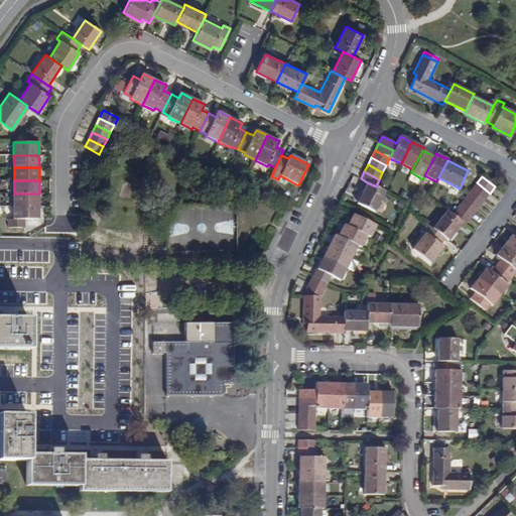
[(376,186),(367,182),(357,203),(375,212),(385,191),(376,186)]
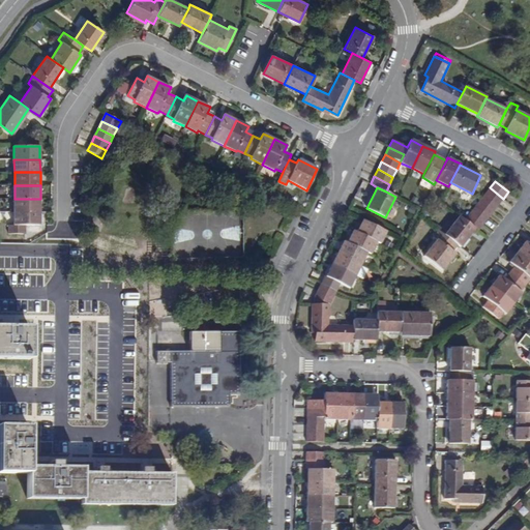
[(498,205),(503,199),(490,187),(484,195),(498,205)]
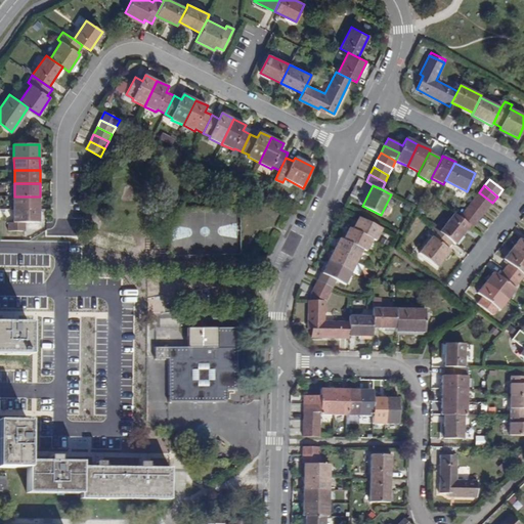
[(492,203),(479,192),(474,199),(487,209),(492,203)]
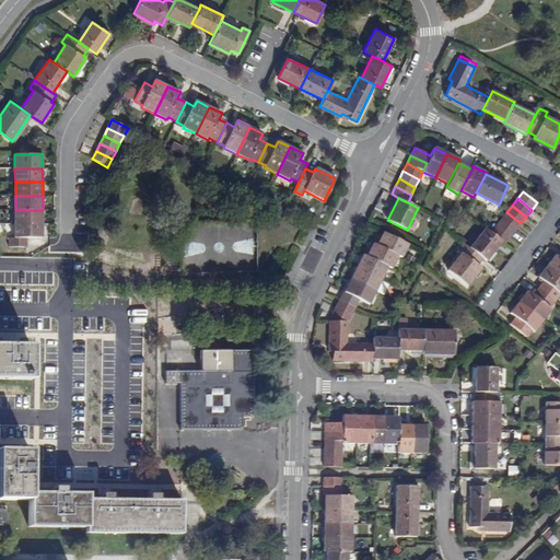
[(15,210),(15,224),(43,224),(43,210),(15,210)]
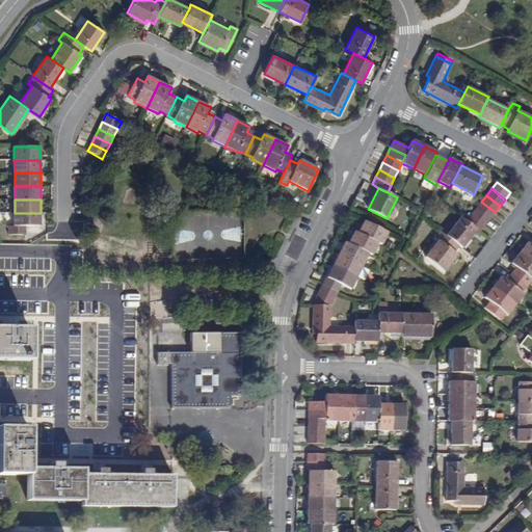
[(477,208),(490,218),(495,212),(481,202),(477,208)]
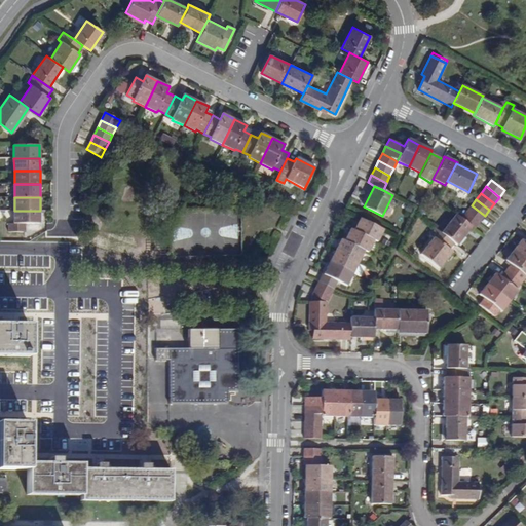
[(485,216),(472,205),(466,212),(480,222),(485,216)]
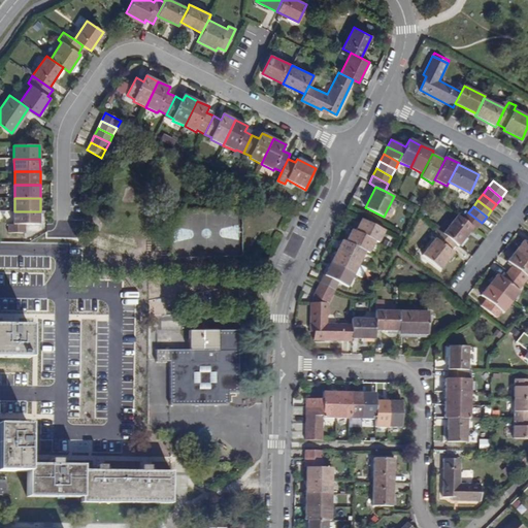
[(0,220),(13,221),(13,210),(0,209),(0,220)]
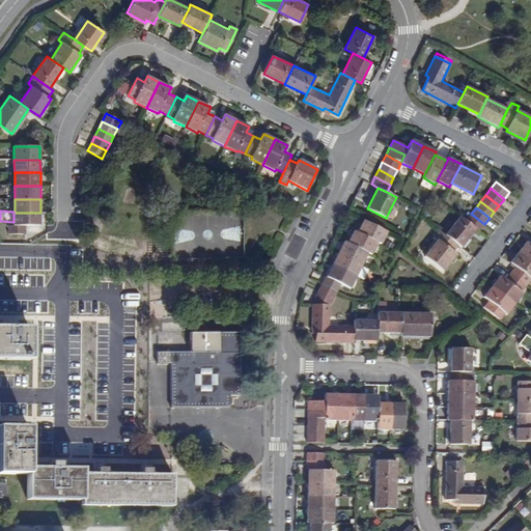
[(40,213),(15,213),(15,225),(9,225),(9,234),(26,234),(26,226),(40,226),(40,213)]
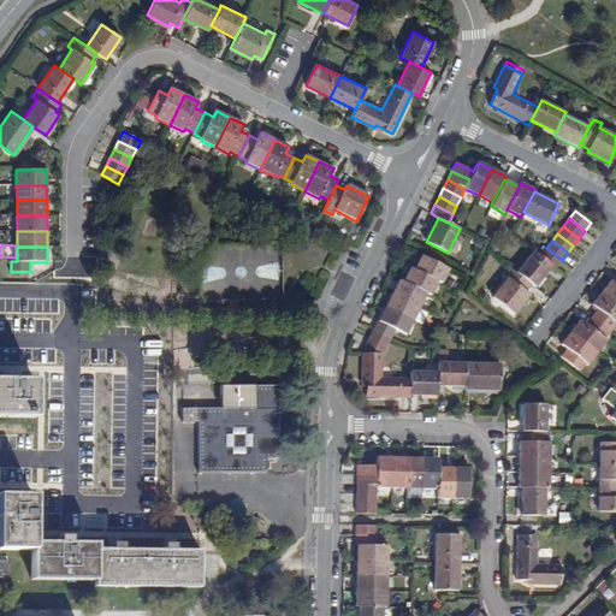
[(562,260),(546,248),(540,256),(551,265),(556,268),(562,260)]
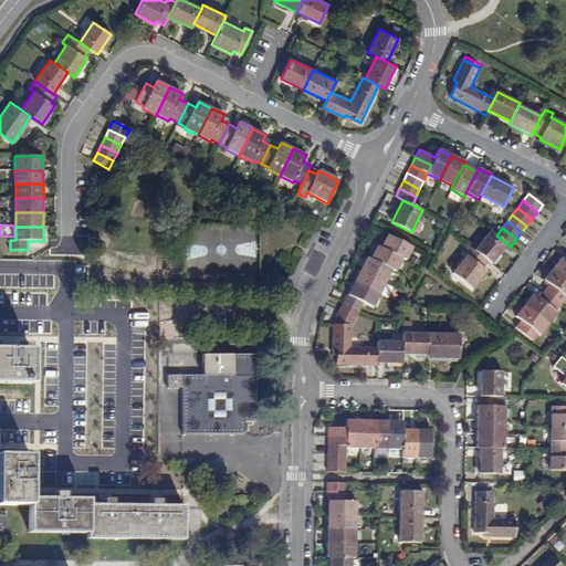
[(506,243),(496,236),(490,230),(474,250),(488,261),(491,263),(506,243)]
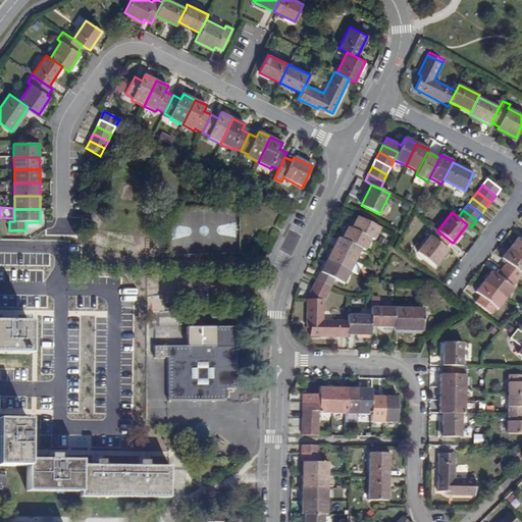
[(351,227),(370,238),(374,240),(380,227),(357,216),(351,227)]
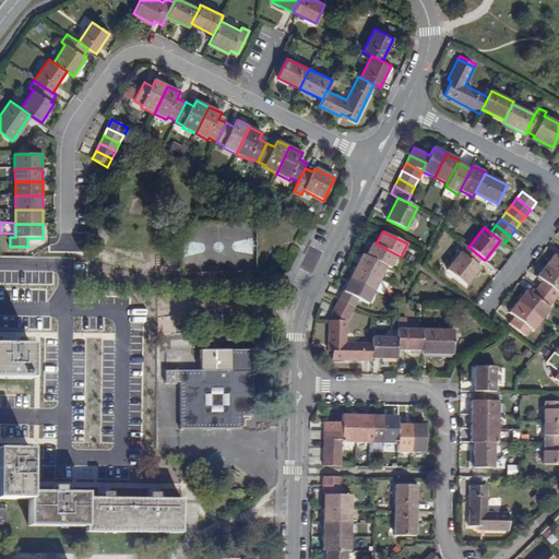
[(396,254),(376,244),(372,242),(366,256),(387,265),(390,268),(396,254)]
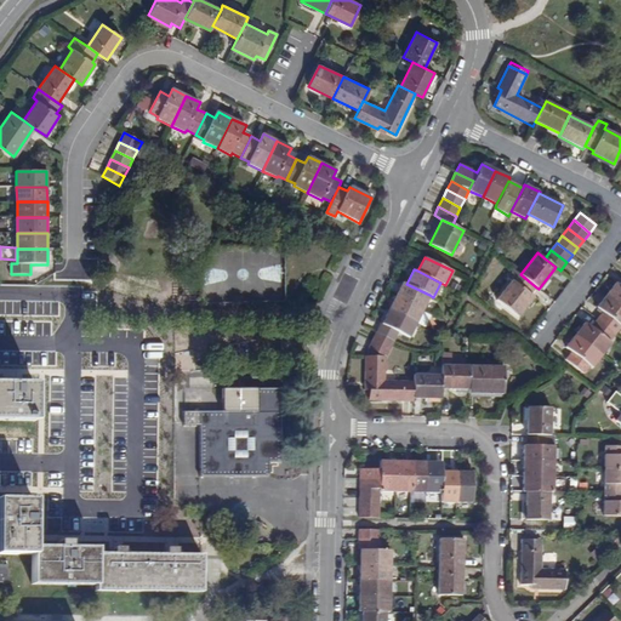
[(530,295),(535,286),(520,274),(513,269),(507,277),(511,280),(496,300),(517,317),(533,297),(530,295)]
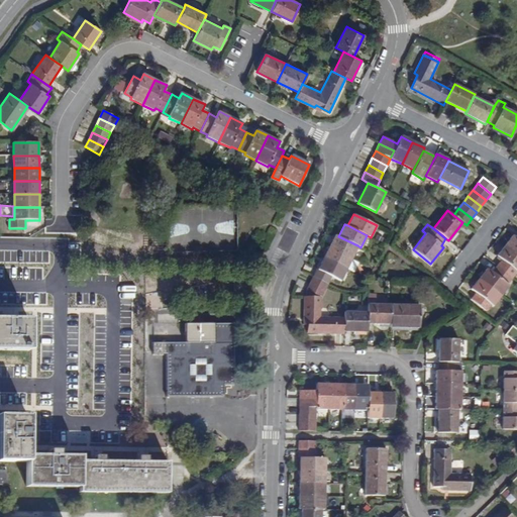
[(329,246),(351,257),(357,245),(338,236),(335,234),(329,246)]
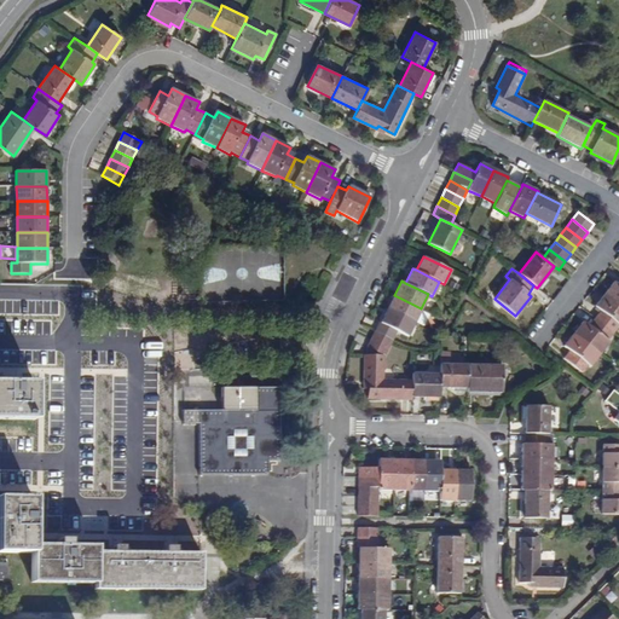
[(618,284),(613,281),(603,294),(618,305),(618,284)]
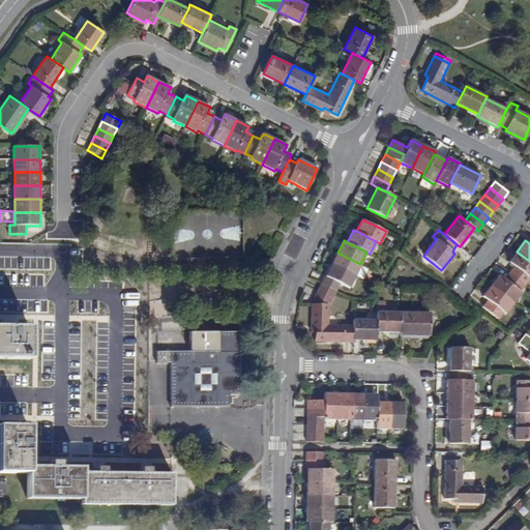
[(173,259),(173,247),(157,248),(155,252),(152,260),(173,259)]
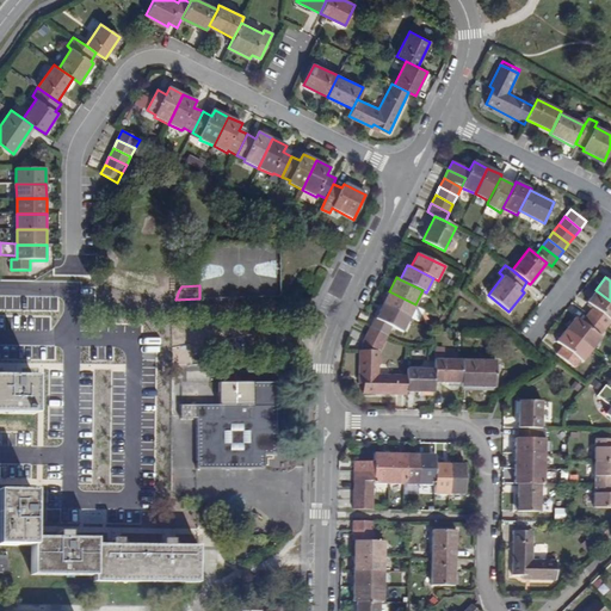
[(610,321),(610,301),(596,290),(586,302),(592,307),(586,314),(605,328),(610,321)]
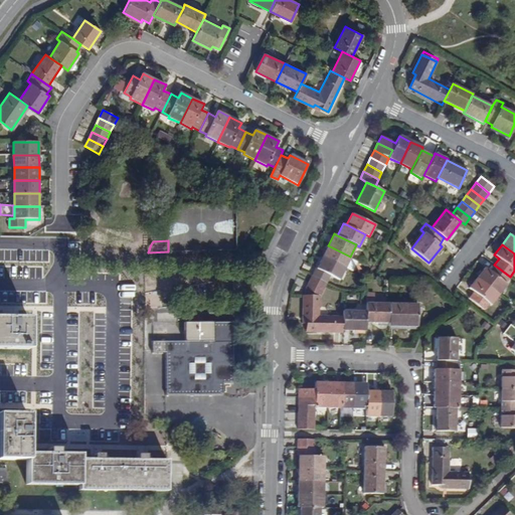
[(350,258),(350,256),(328,245),(323,256),(345,268),(346,267),(350,258)]
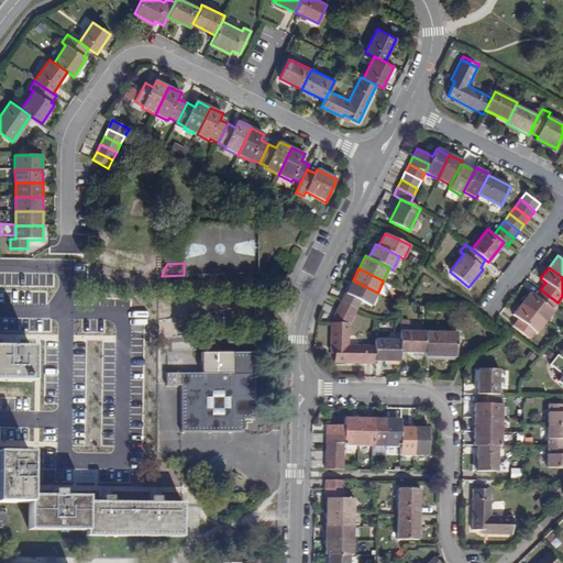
[(377,293),(353,280),(346,294),(345,293),(341,300),(356,309),(361,300),(371,306),(377,293)]
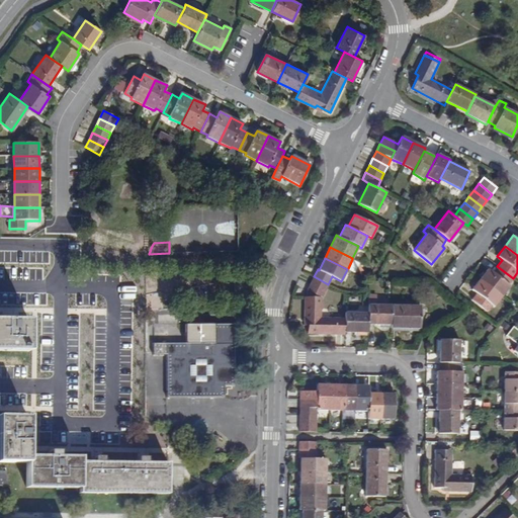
[(348,268),(354,271),(358,262),(352,259),(348,268)]
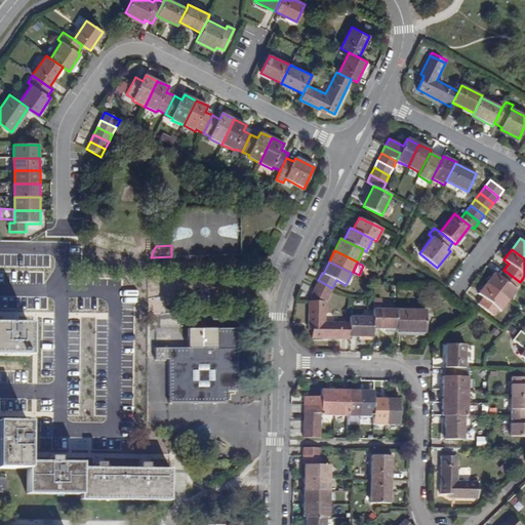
[(515,288),(520,282),(503,270),(499,276),(494,272),(486,283),(508,300),(516,289),(515,288)]
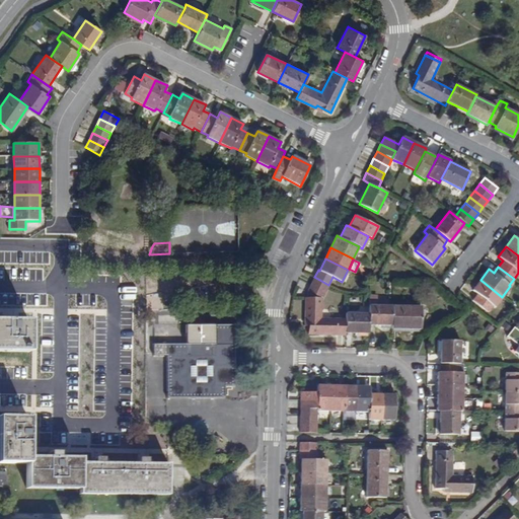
[(310,285),(325,292),(328,285),(314,277),(310,285)]
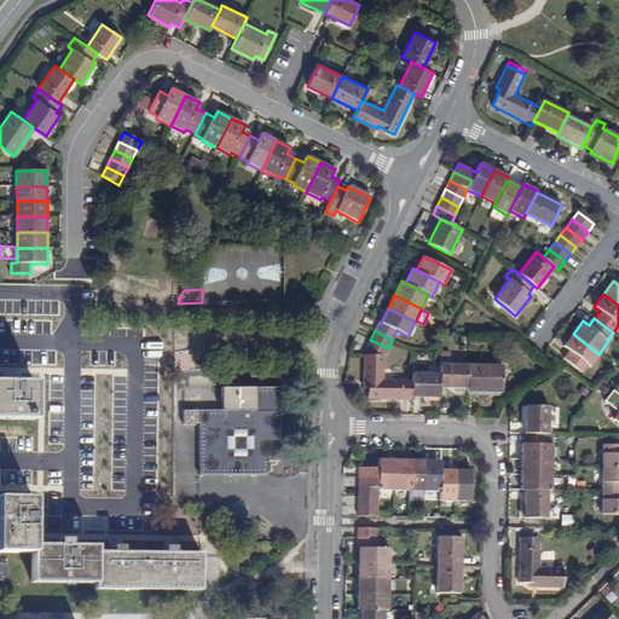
[(599,354),(573,334),(563,346),(568,351),(562,358),(582,372),(588,365),(589,366),(599,354)]
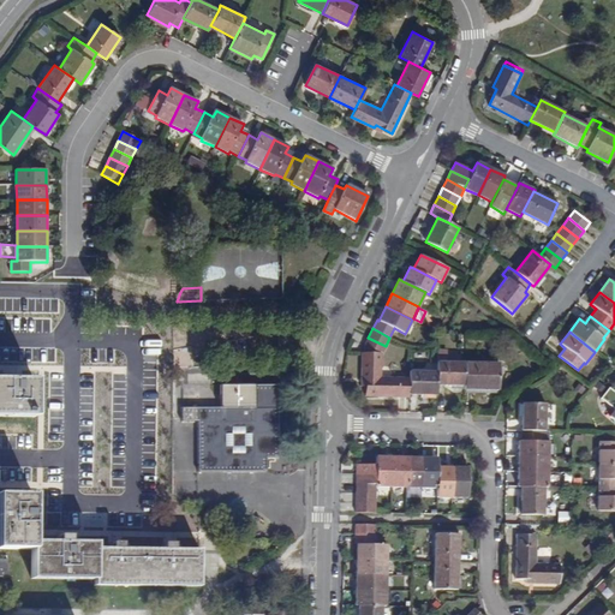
[(364,345),(364,352),(381,353),(382,353),(386,346),(368,338),(364,345)]
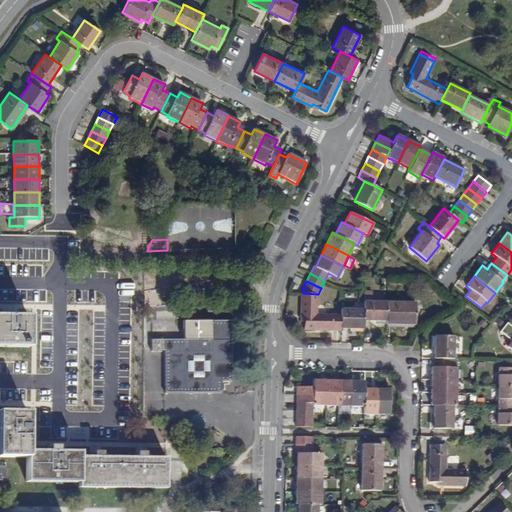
[(340,330),(340,328),(341,314),(316,313),(317,294),(303,293),(301,293),(300,314),(304,314),(304,329),(340,330)]
